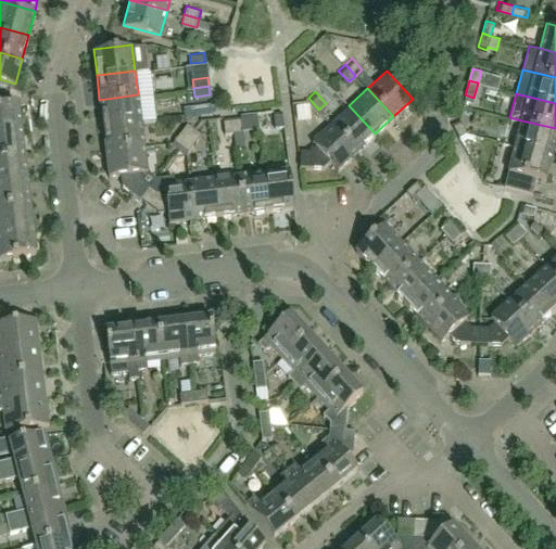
[(140,119),(138,94),(99,100),(102,124),(140,119)]
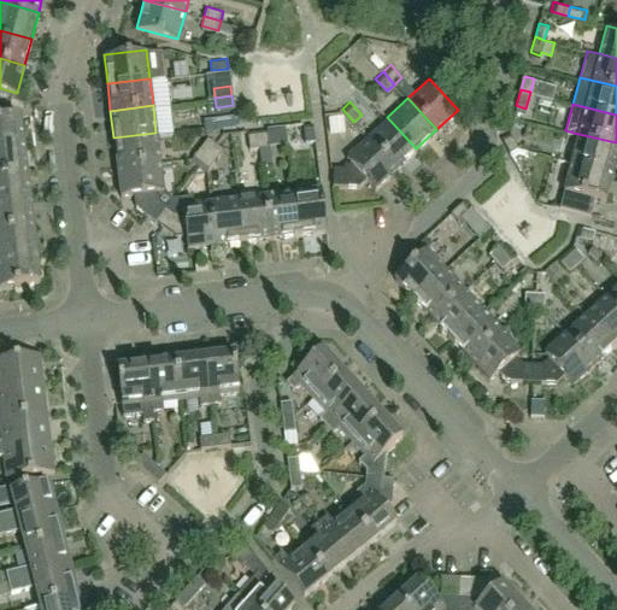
[(234,112),(203,116),(204,127),(223,124),(235,123),(234,112)]
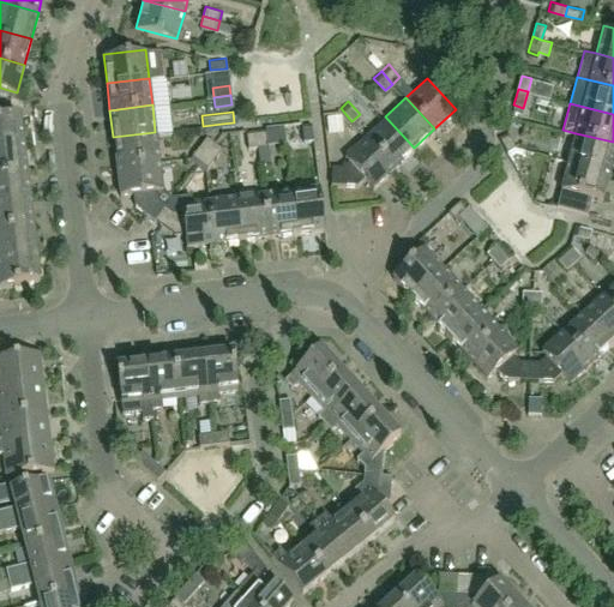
[(341,112),(326,113),(327,127),(342,126),(341,112)]
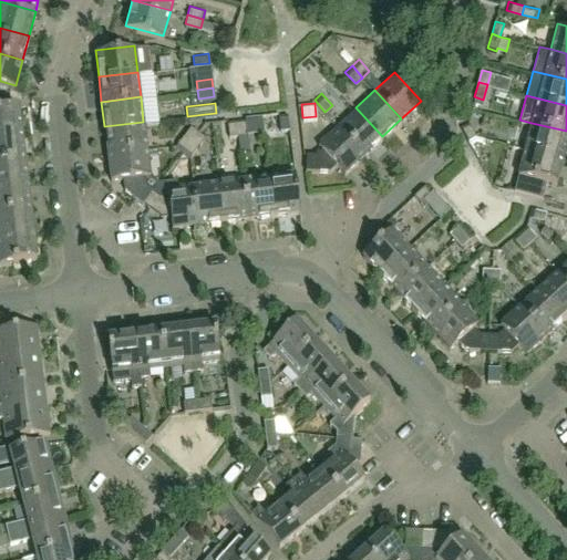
[(0,133),(21,131),(18,105),(0,106),(0,133)]
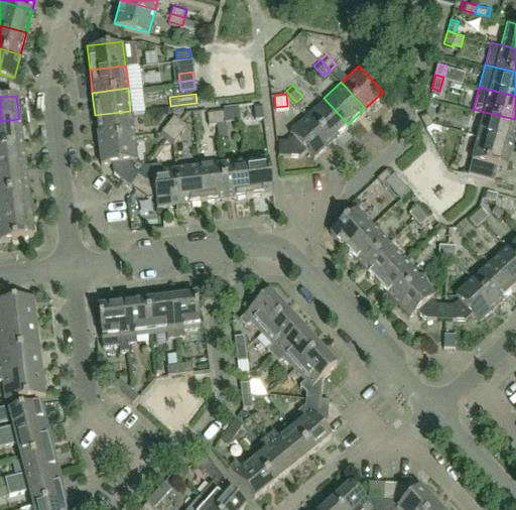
[(348,124),(324,98),(306,113),(332,139),(348,124)]
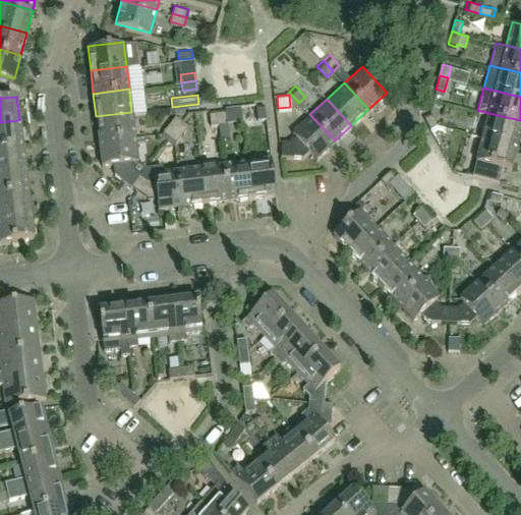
[(266,116),(264,102),(255,103),(257,117),(266,116)]
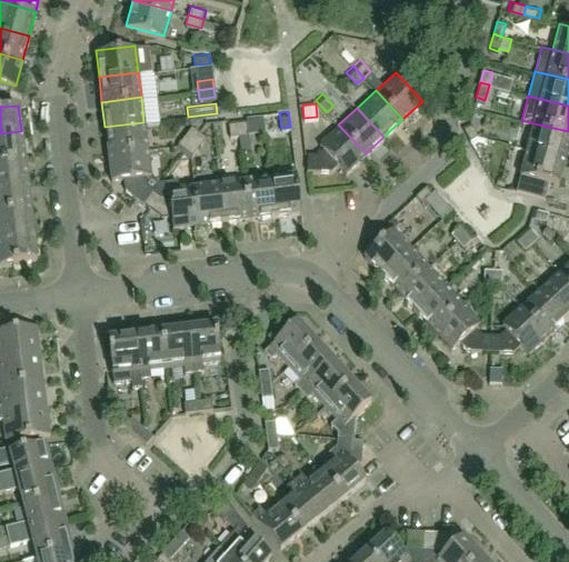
[(250,147),(248,132),(246,117),(238,118),(239,133),(241,148),(250,147)]
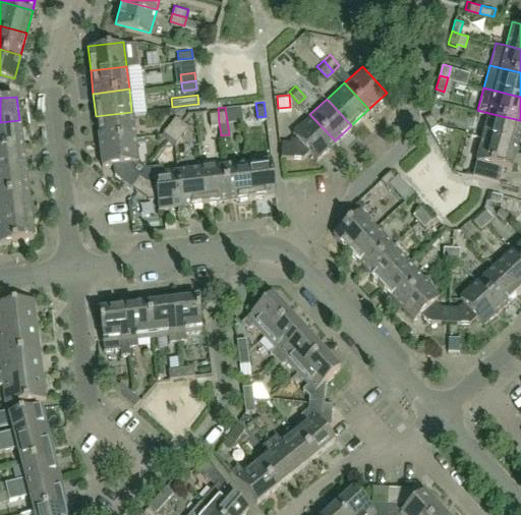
[(219,122),(218,108),(209,109),(211,123),(219,122)]
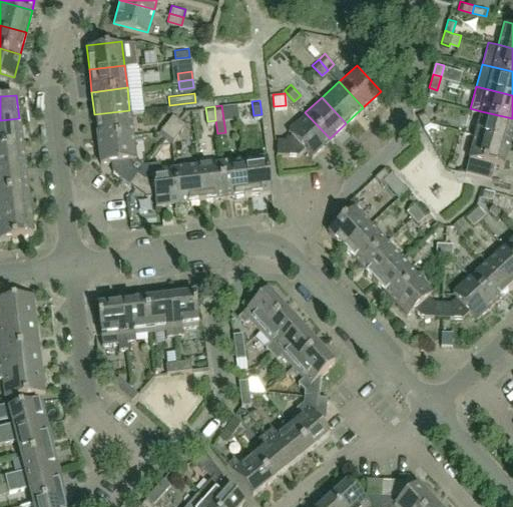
[(431,121),(424,108),(417,112),(424,125),(431,121)]
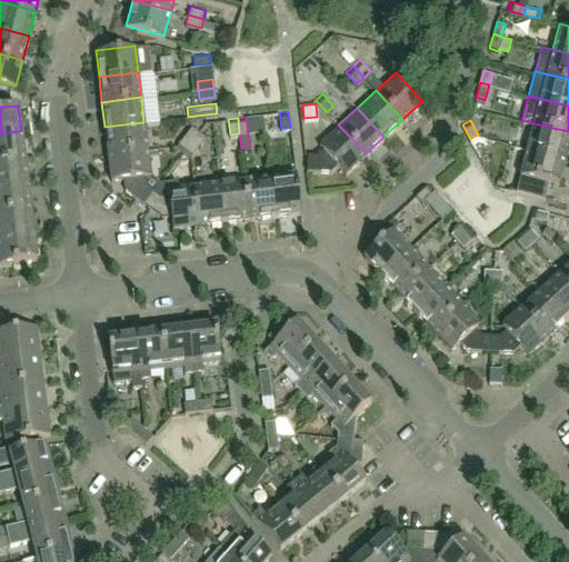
[(147,148),(143,122),(105,127),(108,152),(147,148)]
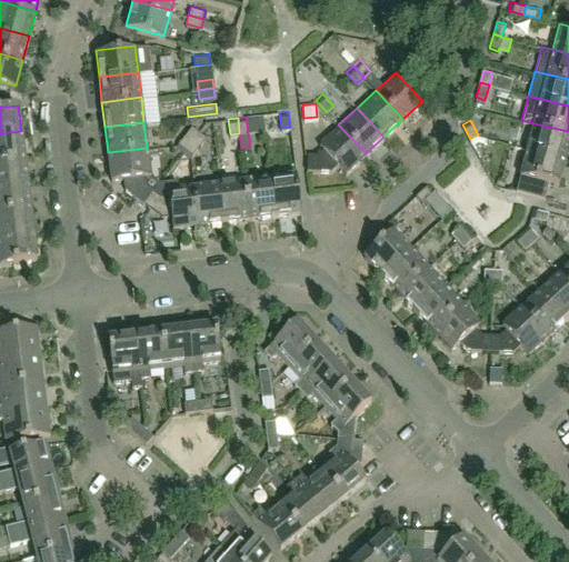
[(565,158),(568,140),(568,131),(533,123),(527,148),(565,158)]
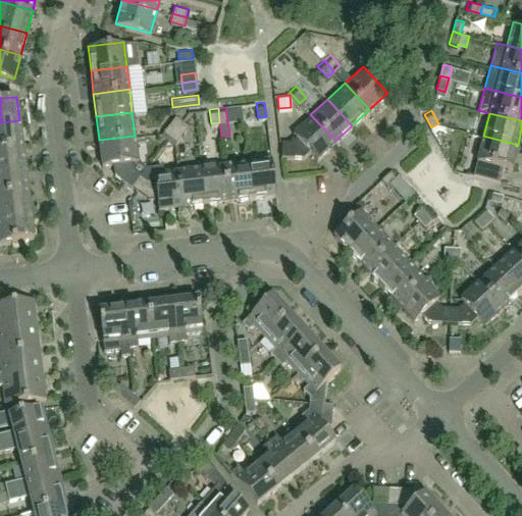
[(168,137),(181,119),(175,114),(161,132),(168,137)]
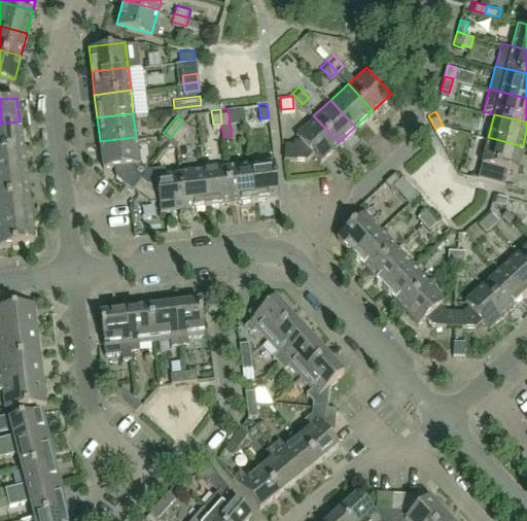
[(339,142),(313,115),(295,132),(300,136),(292,142),(284,141),(284,157),(306,158),(313,150),(320,159),(339,142)]
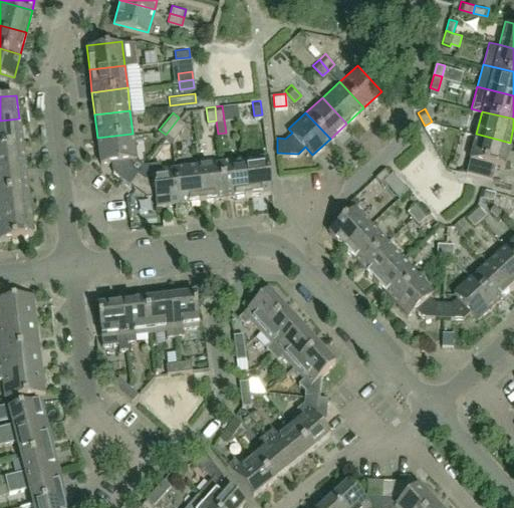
[(186,122),(179,117),(166,135),(172,140),(186,122)]
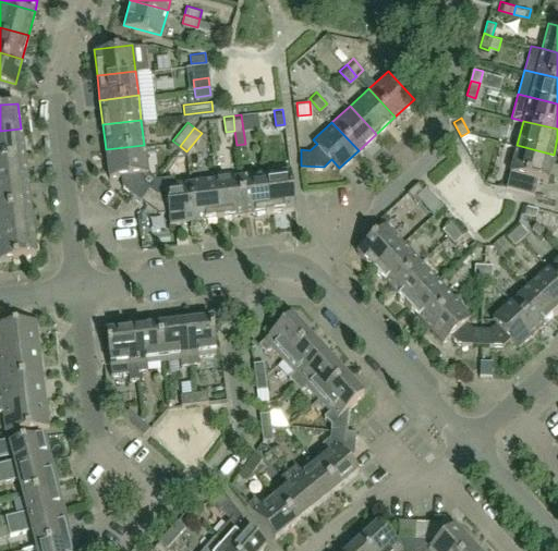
[(0,156),(24,154),(21,129),(0,131),(0,156)]
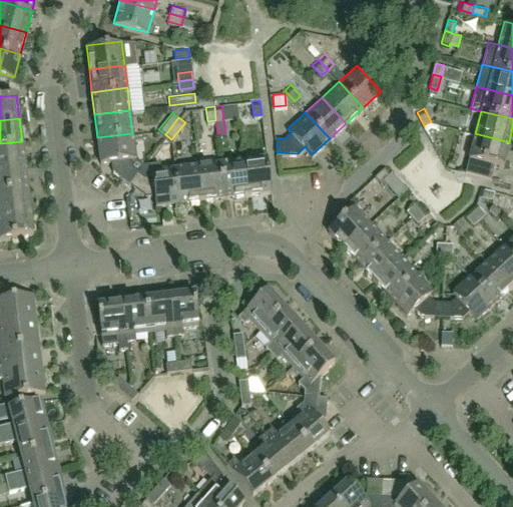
[(137,170),(144,162),(135,156),(132,133),(97,137),(100,161),(111,159),(112,169),(128,181),(137,170)]
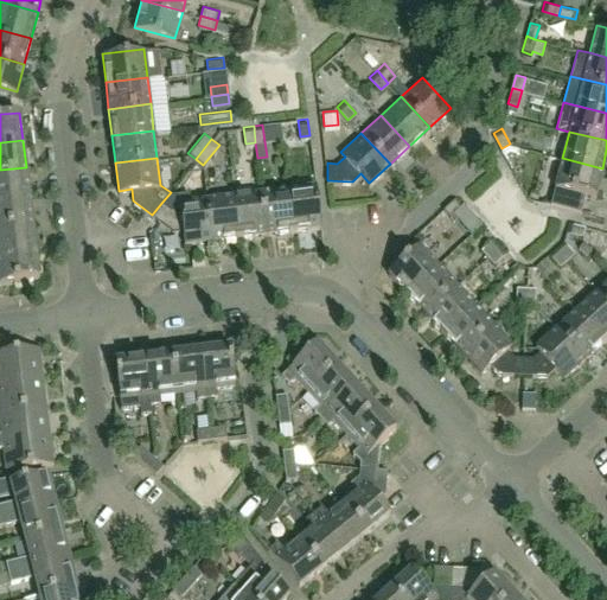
[(595,196),(602,168),(562,158),(550,203),(581,210),(586,192),(595,196)]
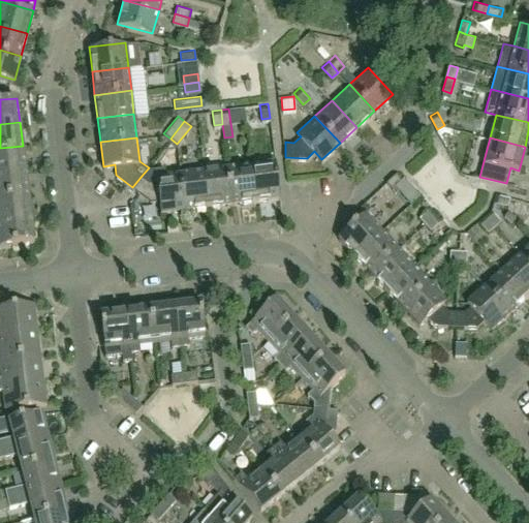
[(0,172),(25,168),(23,146),(0,148),(0,172)]
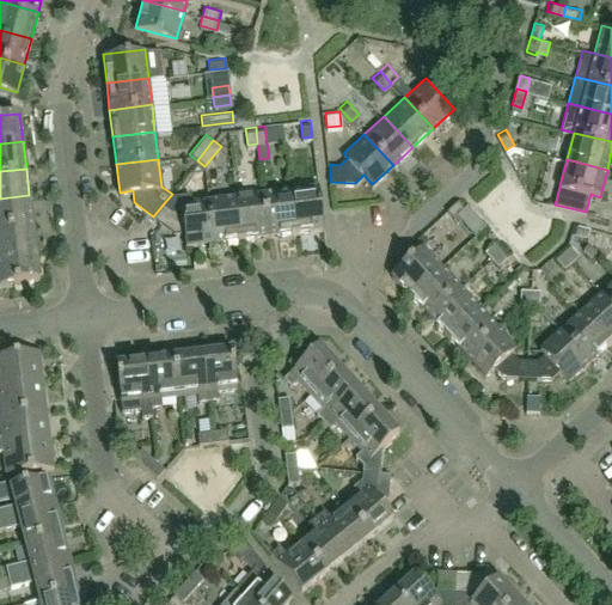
[(323,227),(318,184),(289,188),(295,230),(323,227)]
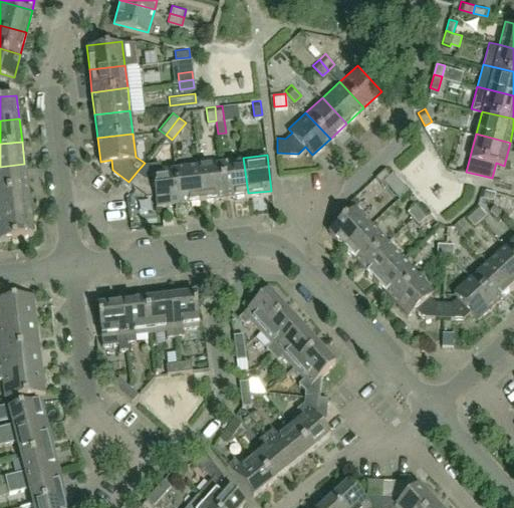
[(248,193),(243,158),(221,161),(225,196),(248,193)]
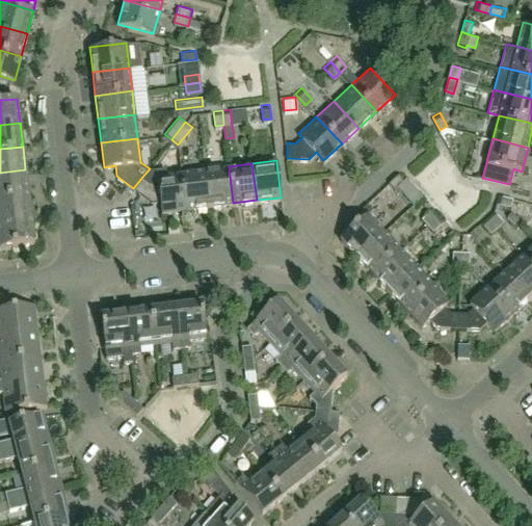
[(233,203),(229,166),(205,169),(209,206),(233,203)]
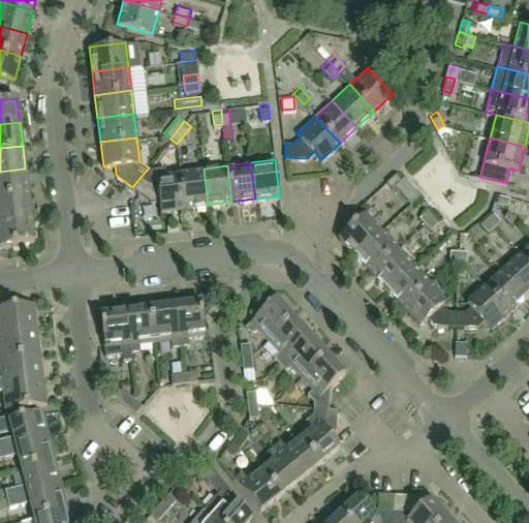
[(0,195),(28,192),(25,168),(0,172),(0,195)]
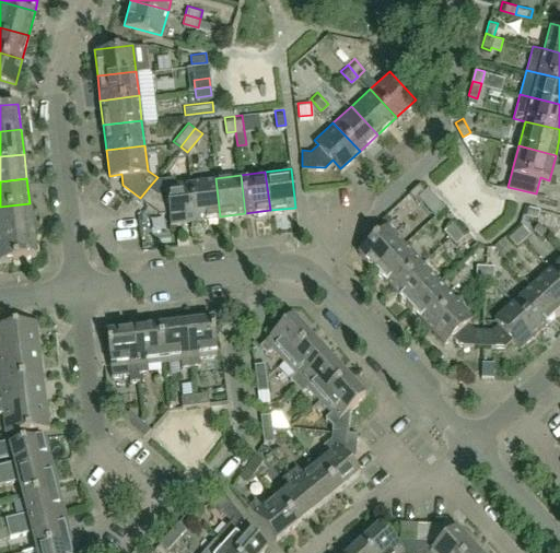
[(220,216),(216,178),(190,181),(196,220),(220,216)]
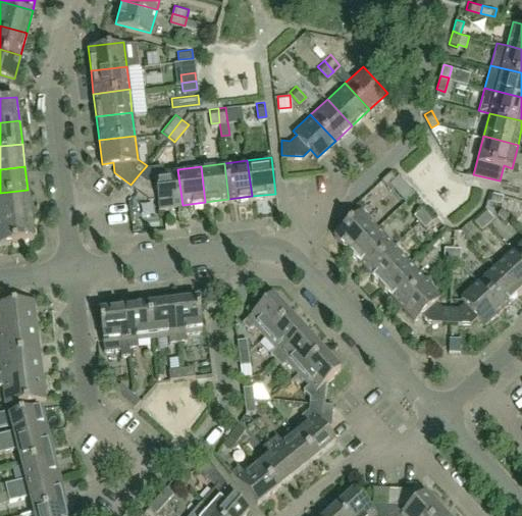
[(386,184),(398,173),(392,167),(381,177),(386,184)]
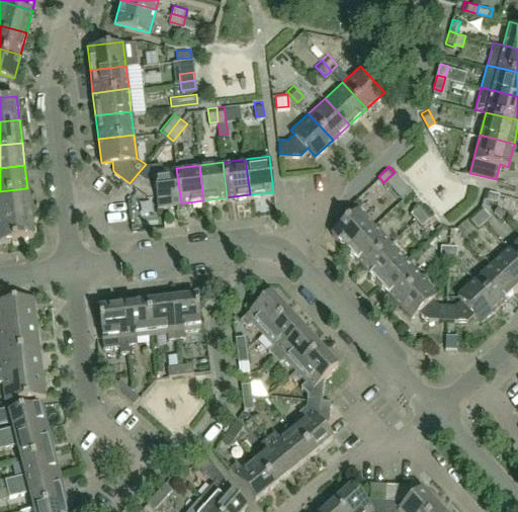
[(181,203),(176,168),(153,170),(154,176),(145,177),(139,172),(130,183),(146,196),(156,195),(157,206),(181,203)]
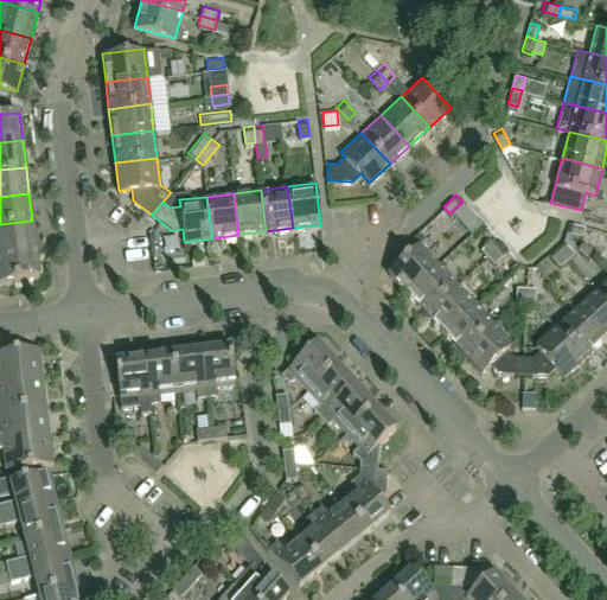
[(0,251),(36,248),(32,221),(0,224),(0,251)]
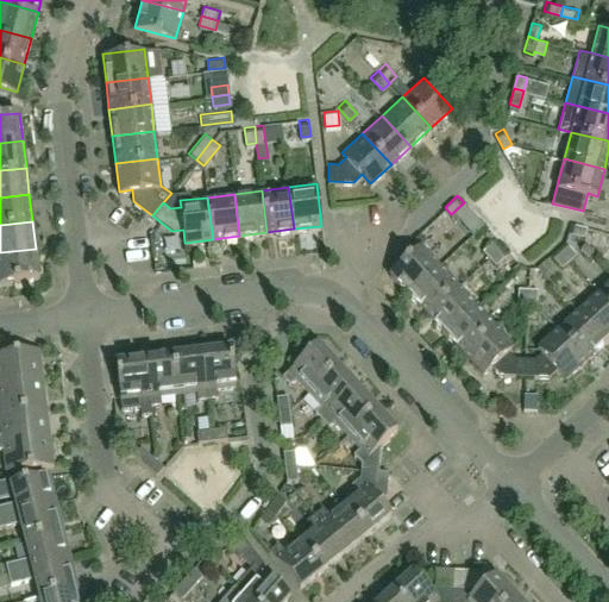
[(584,236),(586,226),(586,225),(571,221),(567,231),(584,236)]
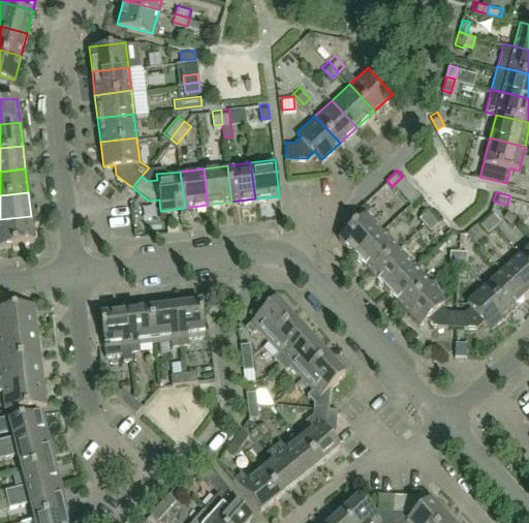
[(425,222),(435,212),(430,206),(418,215),(425,222)]
